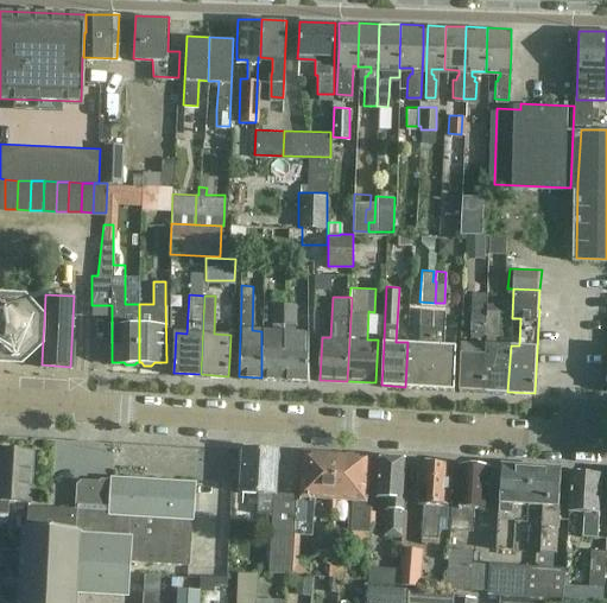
[(261,378),(284,379),(285,302),(272,300),(271,331),(261,331),(261,378)]
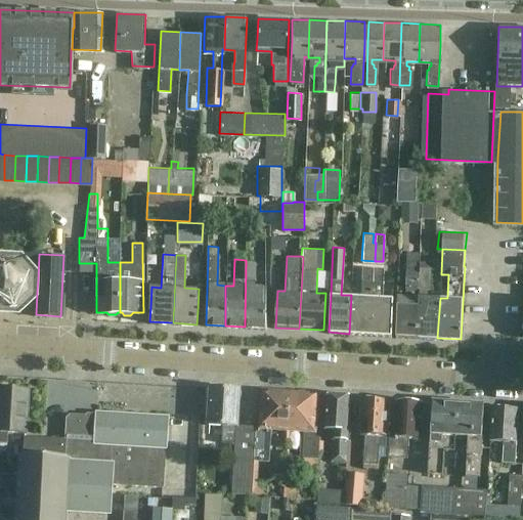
[(255,260),(246,260),(245,327),(267,329),(267,287),(254,287),(255,260)]
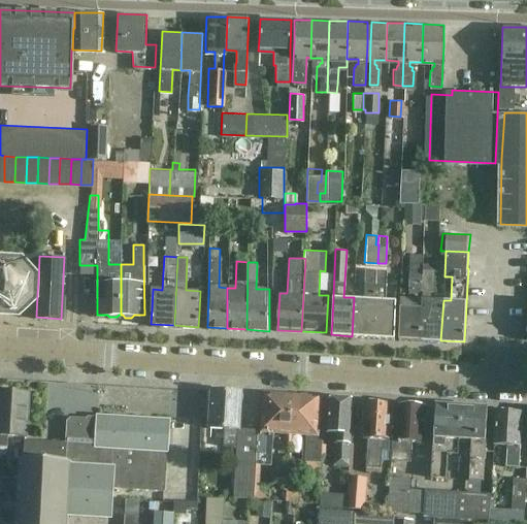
[(420,339),(440,340),(443,300),(432,299),(434,263),(422,262),(422,271),(423,272),(422,294),(420,294),(419,298),(422,298),(420,339)]
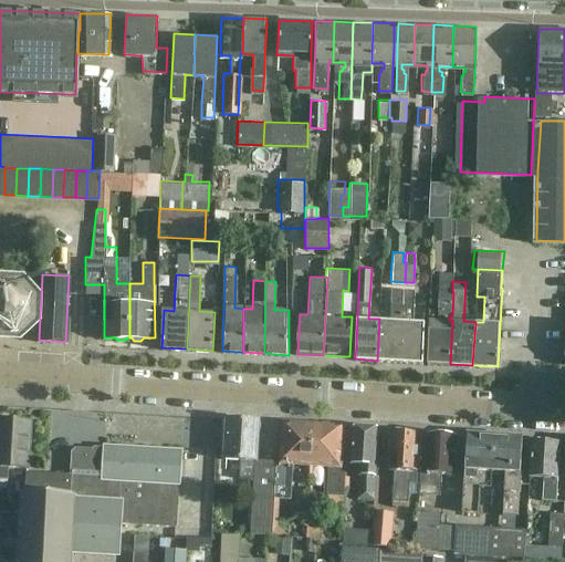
[(31,314),(40,315),(41,302),(32,302),(33,301),(32,298),(30,298),(21,287),(21,285),(18,283),(17,285),(3,284),(2,283),(0,283),(0,330),(1,330),(14,331),(16,332),(19,331),(19,329),(29,320),(31,320),(32,316),(31,315),(31,314)]
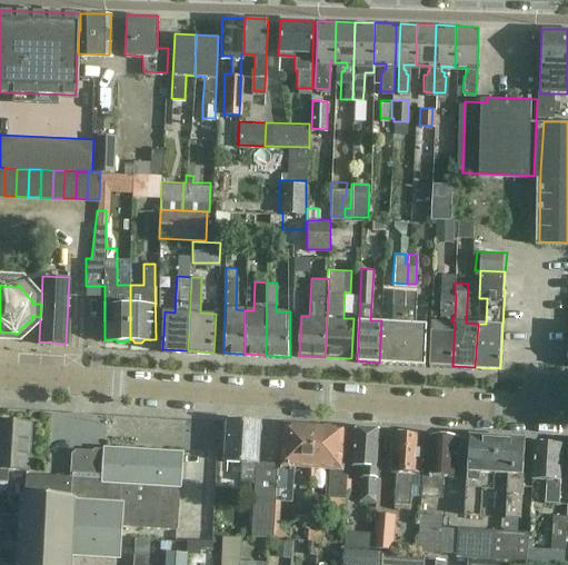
[(379,363),(401,364),(406,291),(394,290),(391,321),(381,320),(379,363)]
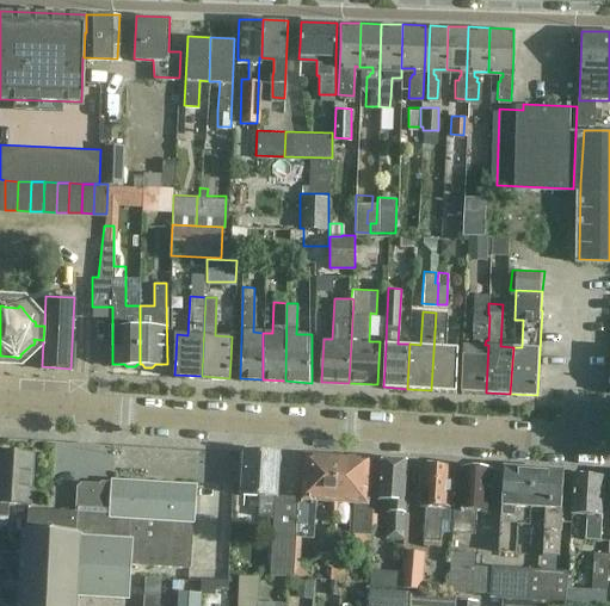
[(448,313),(436,313),(431,390),(457,391),(458,372),(458,348),(447,347),(448,313)]
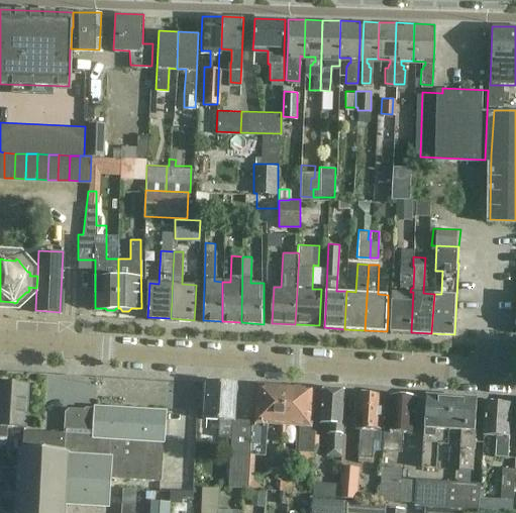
[(399,287),(411,288),(413,288),(414,267),(413,266),(400,266),(399,287)]
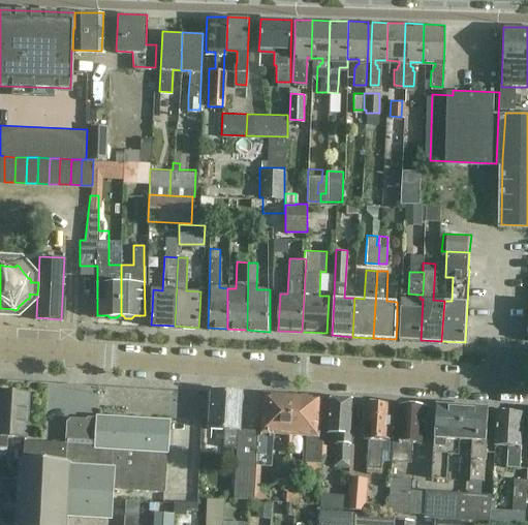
[(399,339),(421,340),(423,299),(420,299),(401,298),(399,339)]
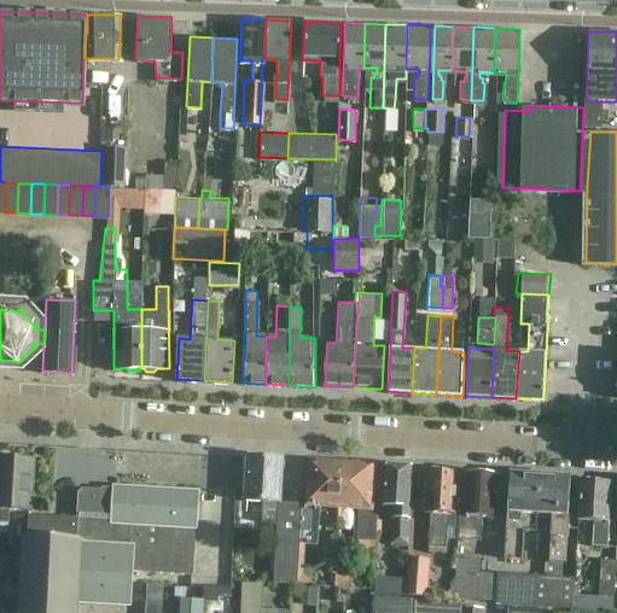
[(29,508),(33,457),(0,455),(0,519),(7,520),(9,507),(29,508)]
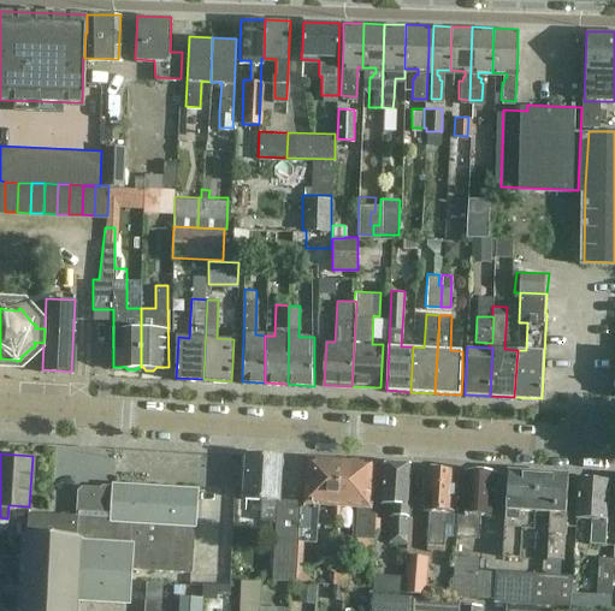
[(278,498),(281,455),(247,454),(244,497),(261,498),(260,518),(270,518),(270,526),(276,526),(273,577),(296,579),(297,541),(300,508),(300,500),(278,498)]
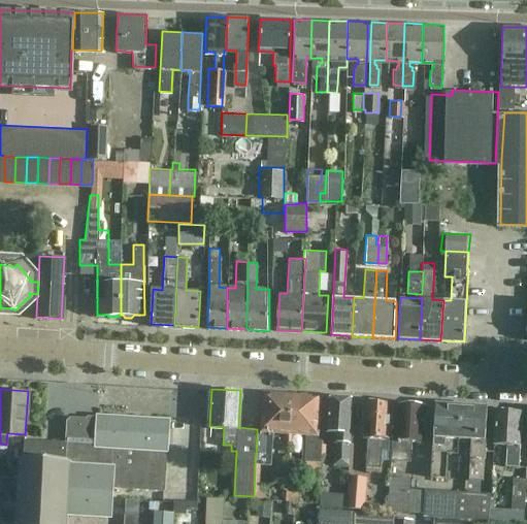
[(291,394),(263,392),(261,436),(257,435),(255,464),(269,465),(271,429),(289,430),(291,394)]
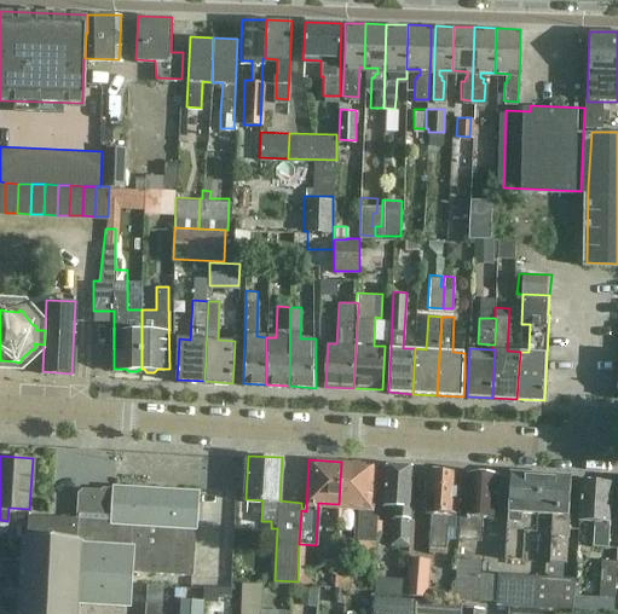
[(374,463),(341,462),(339,504),(357,507),(354,539),(374,540),(376,514),(371,514),(374,478),(374,463)]
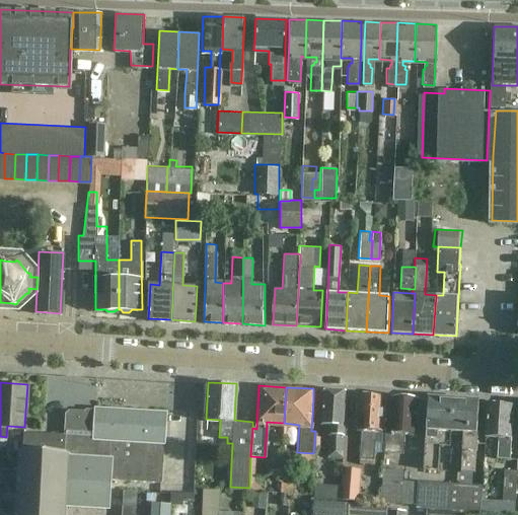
[(347,390),(322,389),(321,400),(320,424),(333,425),(333,435),(327,435),(325,450),(343,451),(346,403),(347,395),(347,390)]
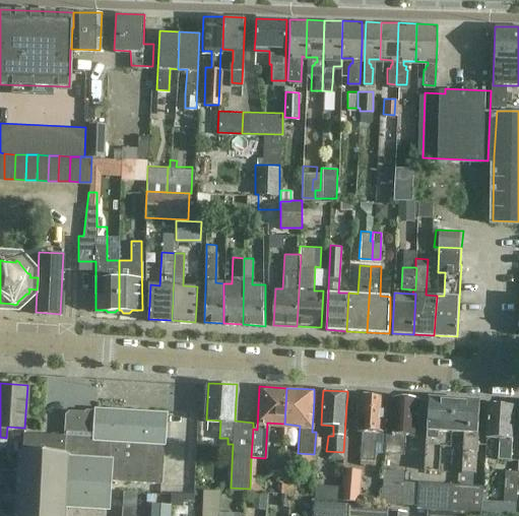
[(382,395),(381,393),(364,392),(362,394),(358,393),(357,404),(355,430),(364,430),(362,457),(374,458),(376,431),(383,431),(385,406),(386,395),(382,395)]
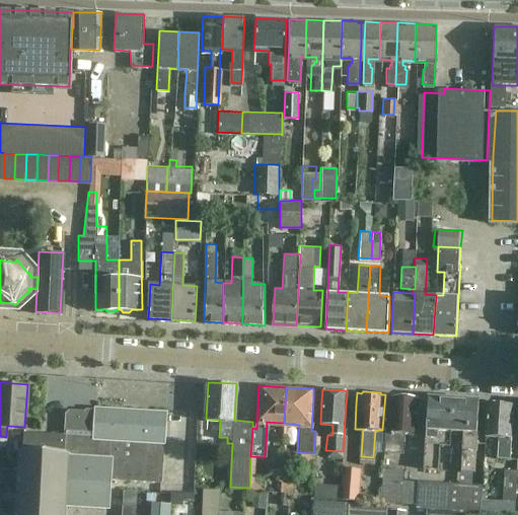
[(412,394),(405,393),(402,396),(390,395),(389,406),(387,430),(384,429),(383,450),(403,451),(404,431),(416,432),(418,396),(415,396),(412,394)]
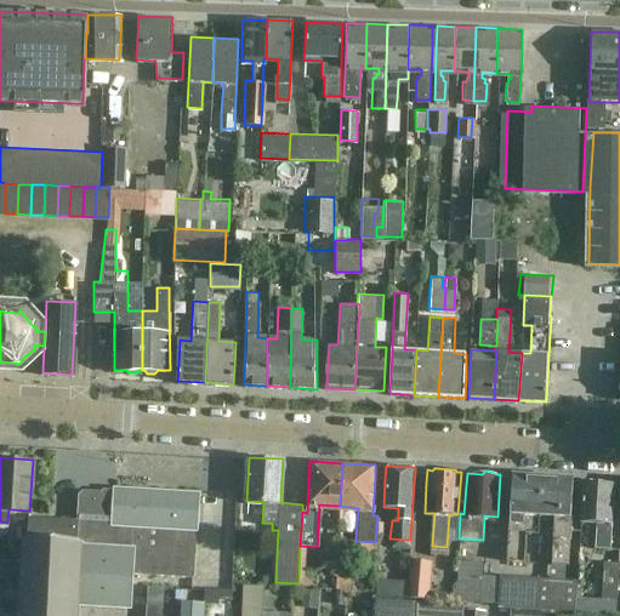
[(541,474),(511,473),(508,523),(506,523),(505,557),(522,558),(524,531),(539,532),(541,474)]
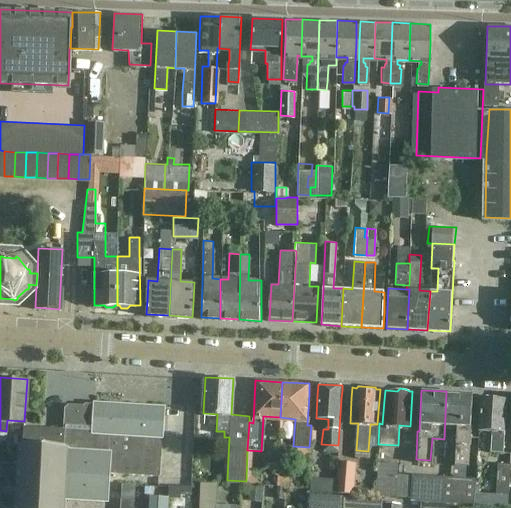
[(471,406),(471,392),(446,391),(444,439),(453,439),(452,462),(467,463),(471,406)]
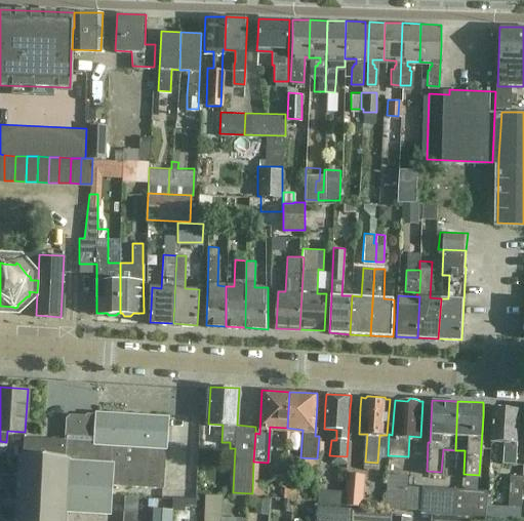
[(505,404),(497,404),(495,406),(491,405),(491,416),(489,441),(501,442),(500,461),(514,463),(518,417),(518,407),(507,406),(505,404)]
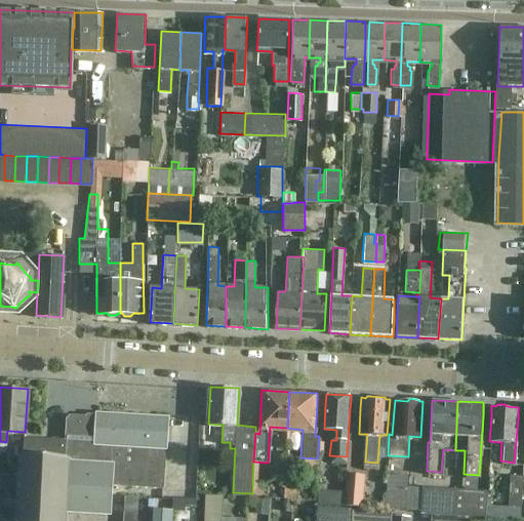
[(15,520),(65,520),(66,509),(110,511),(111,483),(163,486),(165,445),(167,415),(95,411),(95,414),(66,413),(65,438),(24,436),(24,453),(19,453),(15,520)]
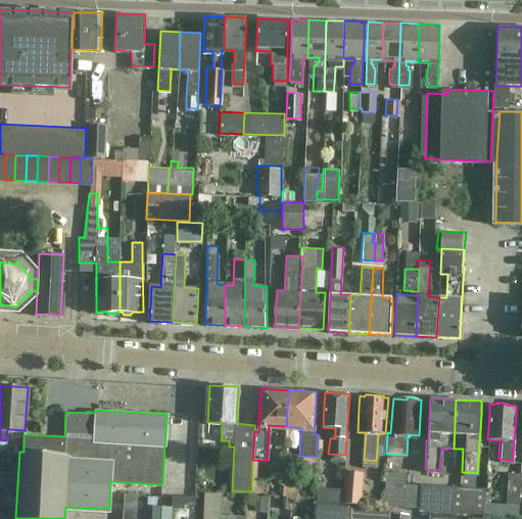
[(360,469),(346,468),(343,500),(358,501),(360,469)]
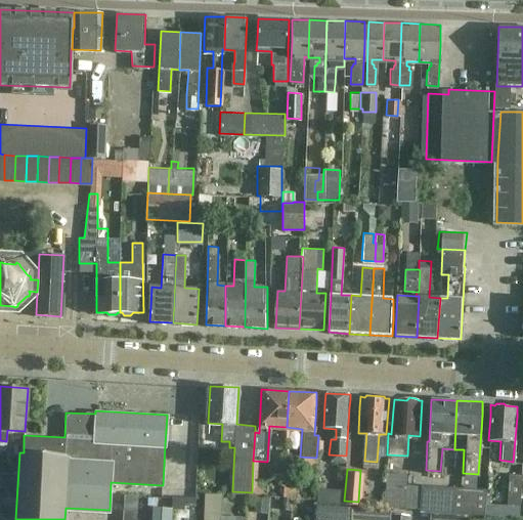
[(421,507),(422,483),(405,482),(406,472),(386,471),(385,506),(419,507),(421,507)]
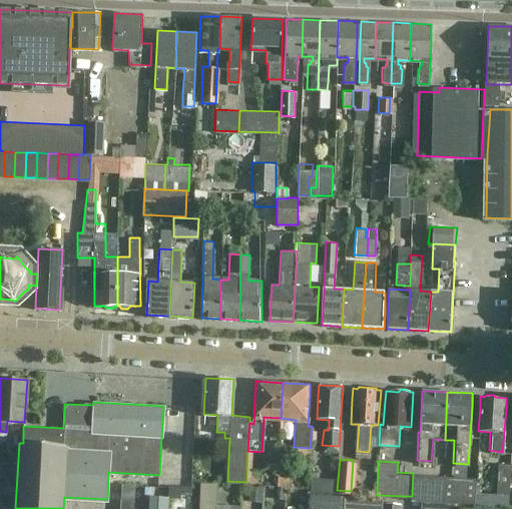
[(498,462),(496,492),(508,493),(510,462),(498,462)]
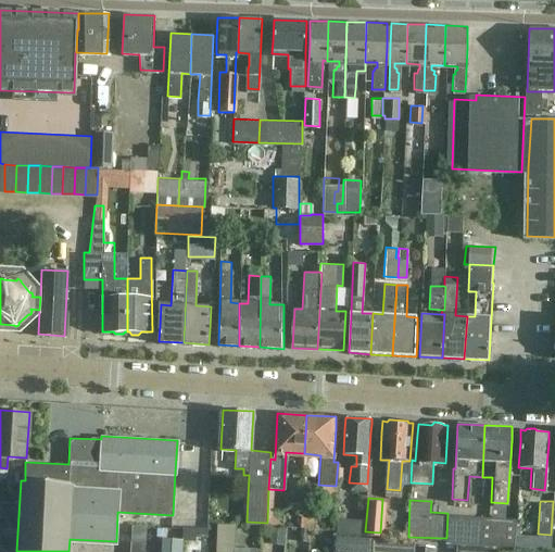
[(479,515),(448,513),(446,538),(444,538),(444,540),(477,542),(479,515)]
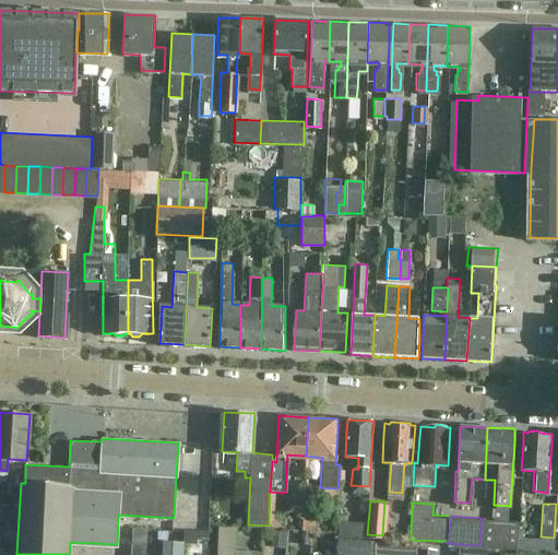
[(518,520),(482,518),(479,545),(517,547),(518,520)]
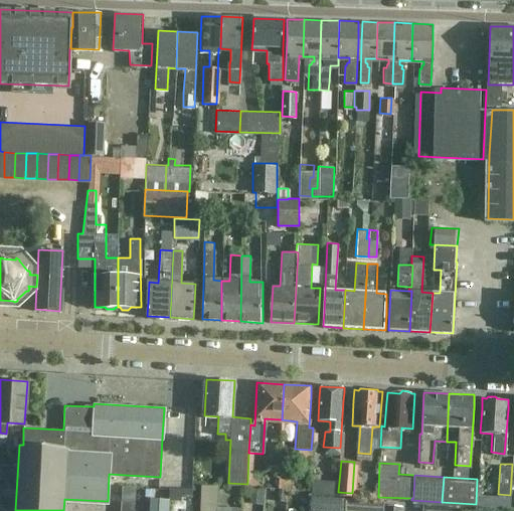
[(336,493),(337,483),(318,482),(317,492),(336,493)]
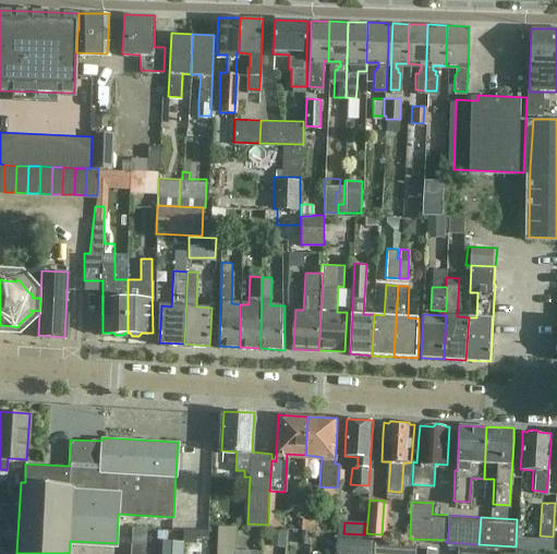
[(348,553),(349,537),(335,537),(333,553),(348,553)]
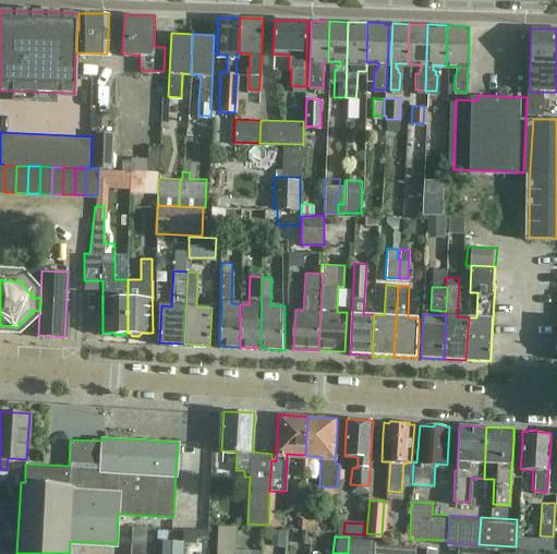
[(130,553),(145,553),(146,542),(131,541),(130,553)]
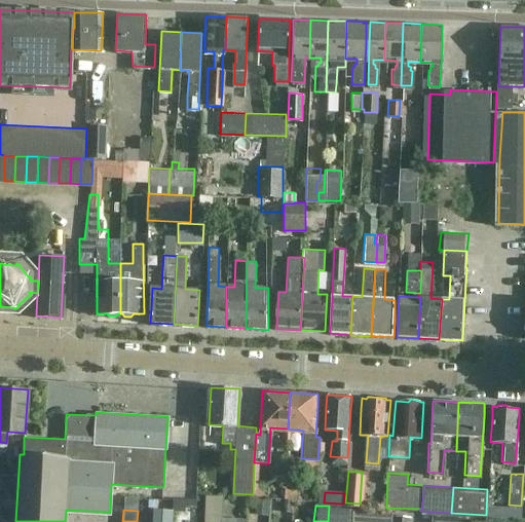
[(171,521),(173,510),(153,510),(152,521),(171,521)]
